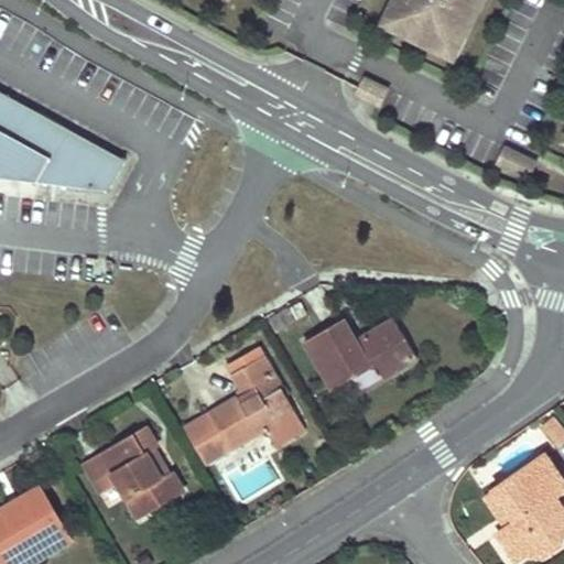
[(396,0),(391,10),(401,15),(394,29),(448,55),(459,34),(466,38),(484,0),(396,0)]
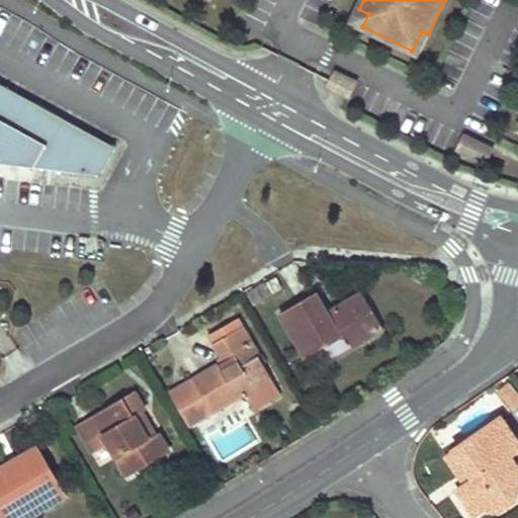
[(368,14),(359,9),(353,21),(362,26),(368,14)]
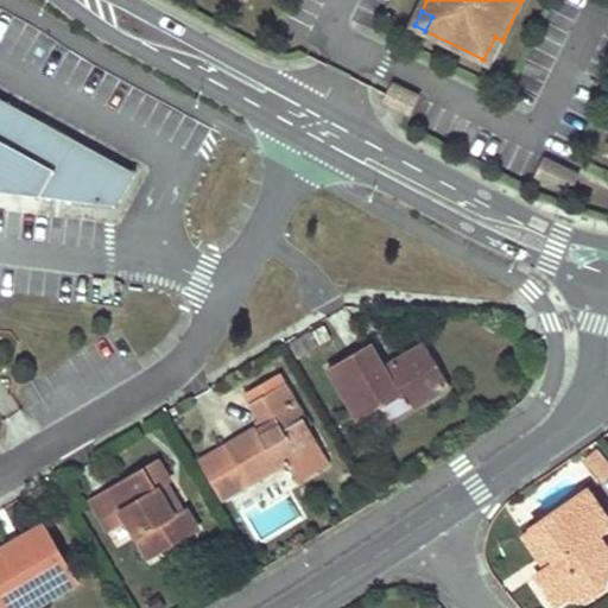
[(495,37),(483,59),(494,64),(505,42),(502,40),(495,37)]
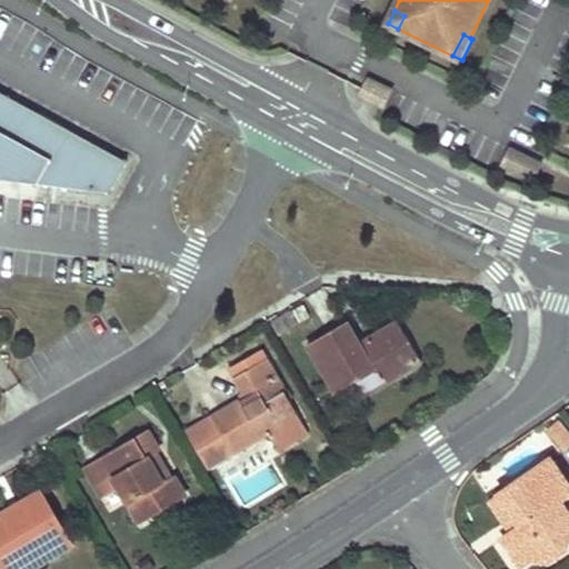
[(126,165),(0,95),(0,180),(73,191),(109,195),(126,165)]
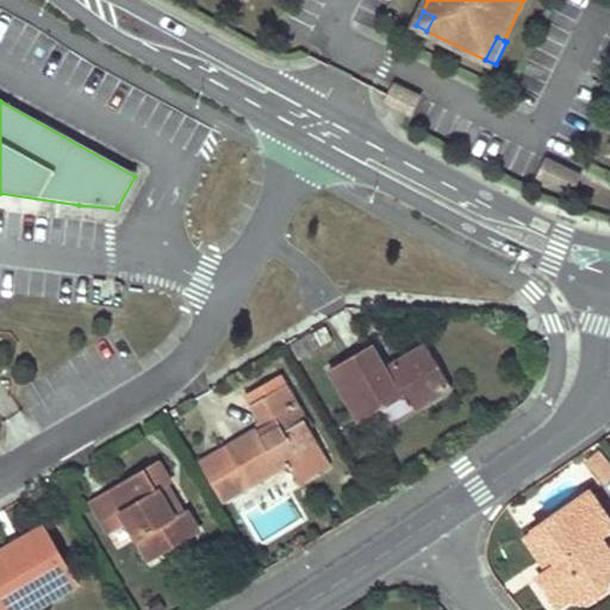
[(547,159),(540,174),(574,192),(583,175),(572,170),(547,159)]
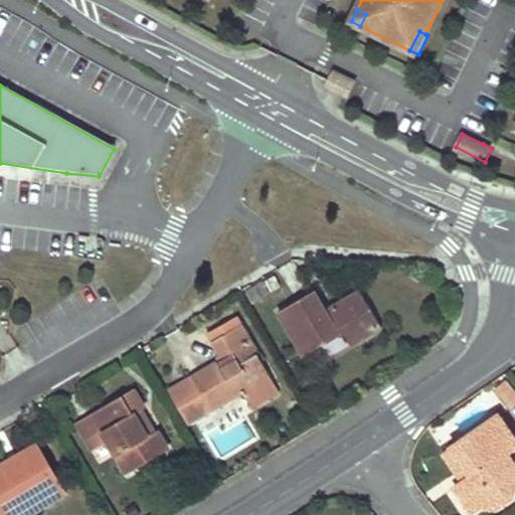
[(359,288),(347,295),(335,302),(341,313),(329,320),(313,292),(279,311),(303,353),(343,330),(351,344),(381,326),(359,288)]
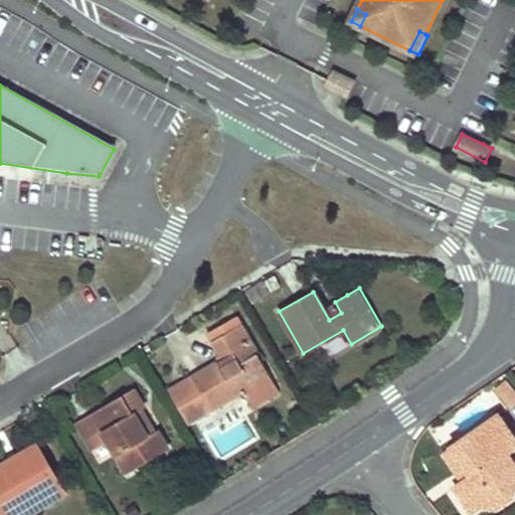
[(212,410),(211,408),(240,391),(242,393),(271,376),(240,324),(226,332),(213,340),(220,352),(226,349),(229,354),(192,376),(190,374),(166,388),(188,425),(212,410)]
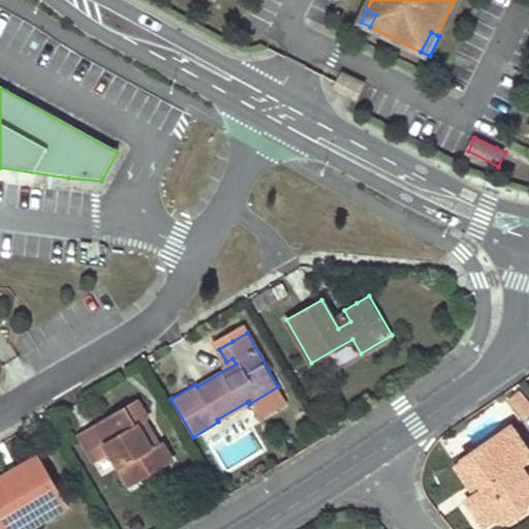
[(286,400),(278,386),(249,404),(257,417),(286,400)]
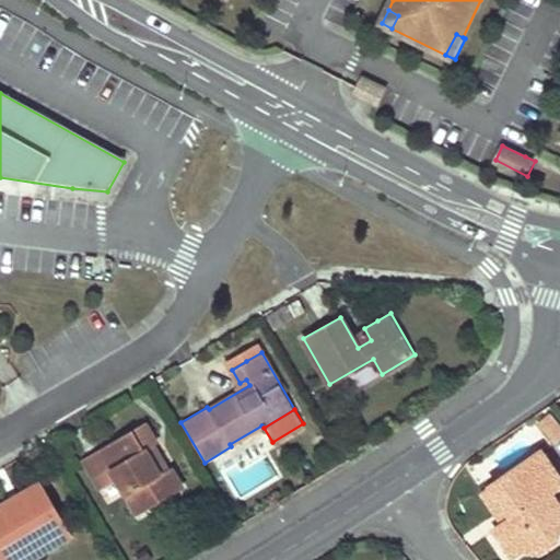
[(559,433),(546,415),(535,423),(549,442),(559,433)]
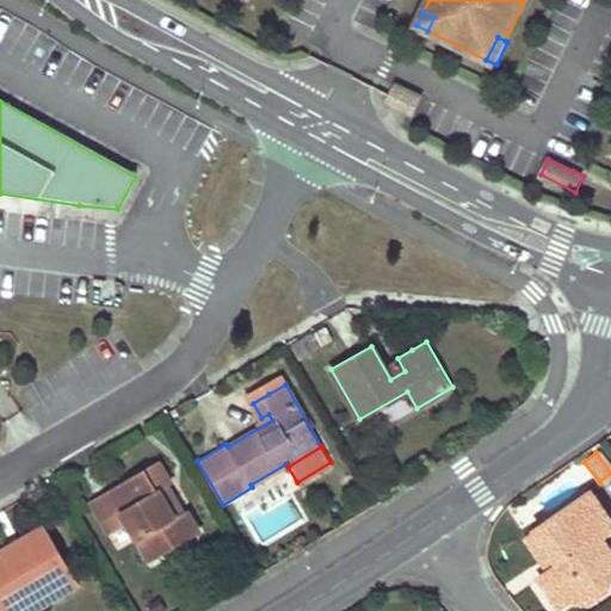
[(185,510),(179,513),(173,517),(158,491),(171,483),(158,461),(88,501),(105,531),(124,520),(148,561),(199,532),(185,510)]
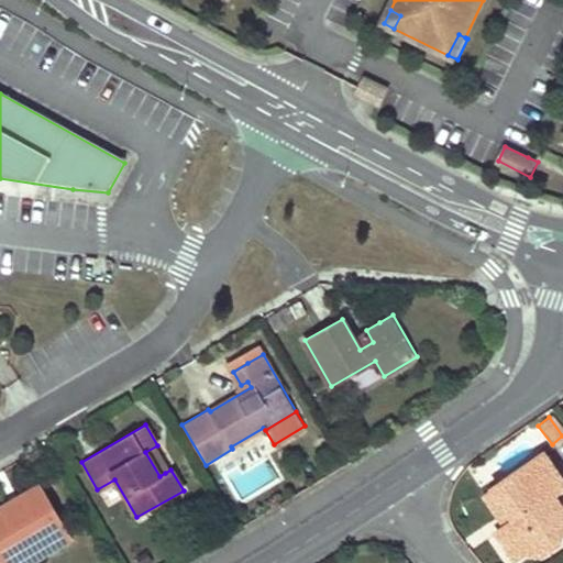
[(157,445),(145,452),(159,476),(165,473),(170,470),(157,445)]
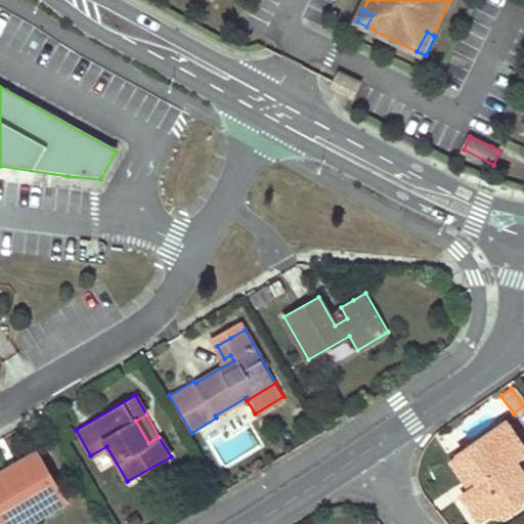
[(522,505),(521,501),(520,499),(523,496),(523,473),(516,462),(523,455),(523,449),(507,425),(461,455),(479,484),(472,488),(464,495),(480,520),(490,514),(504,516),(522,505)]
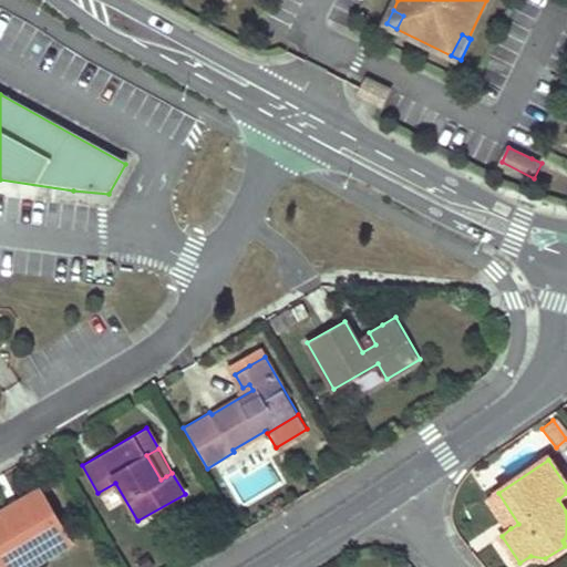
[(41,487),(30,493),(19,500),(21,505),(13,509),(11,505),(0,511),(0,566),(26,566),(20,557),(65,532),(41,487)]
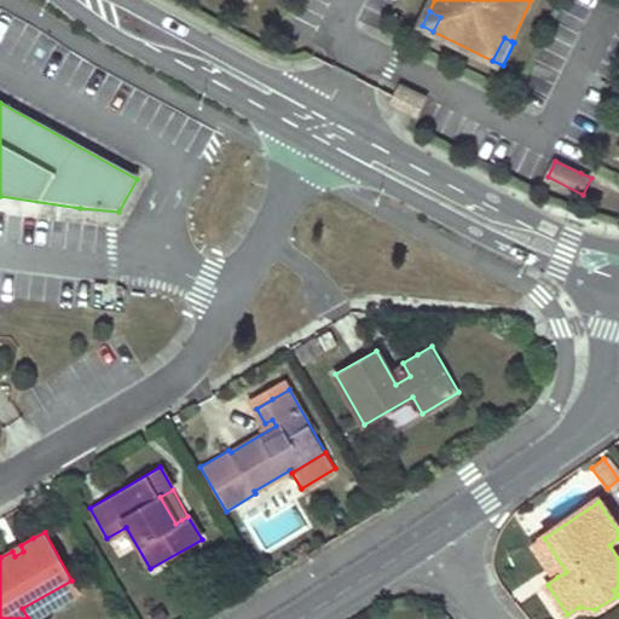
[(566,572),(544,538),(536,543),(557,577),(566,572)]
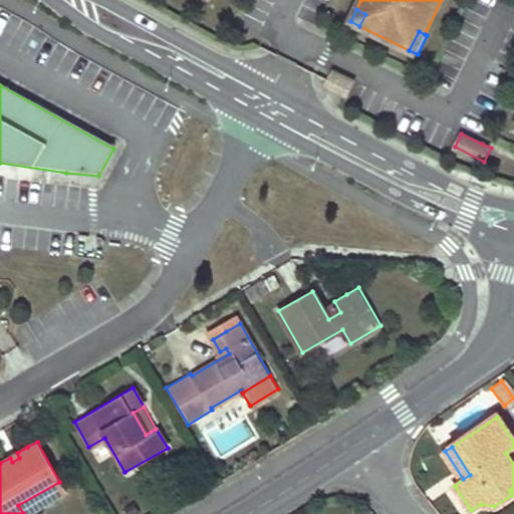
[(18,505),(23,513),(25,513),(62,493),(65,492),(59,482),(18,505)]
